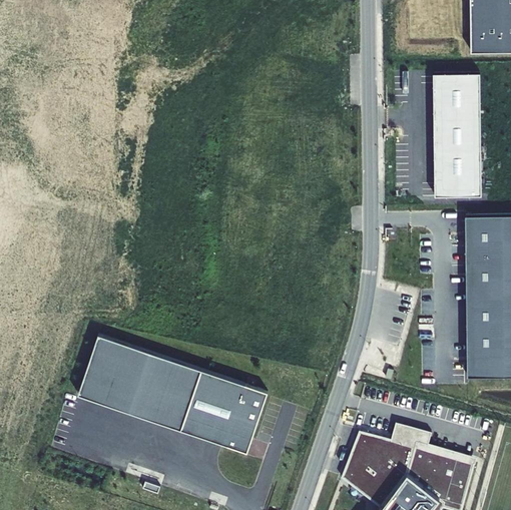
[(510,0),(469,0),(471,53),(510,51),(510,0)]
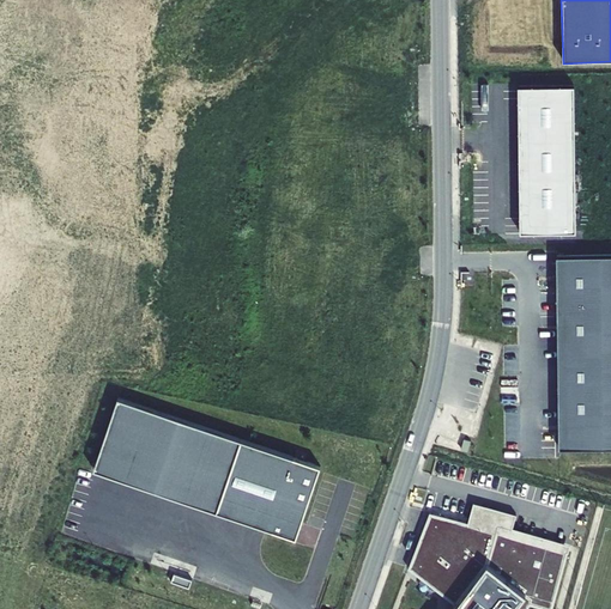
[(516,90),(518,236),(574,235),(572,89),(516,90)]
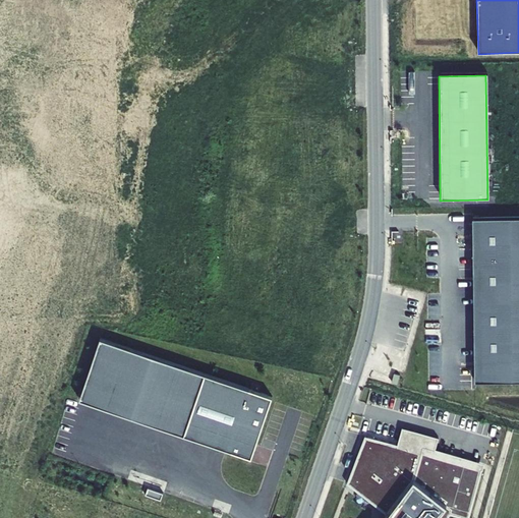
[(518,219),(471,220),(473,384),(518,383),(518,219)]
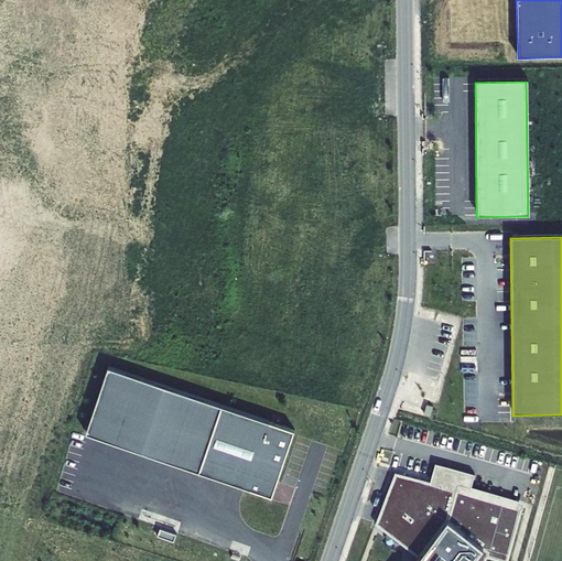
[(271,498),(293,434),(107,369),(85,438),(271,498)]
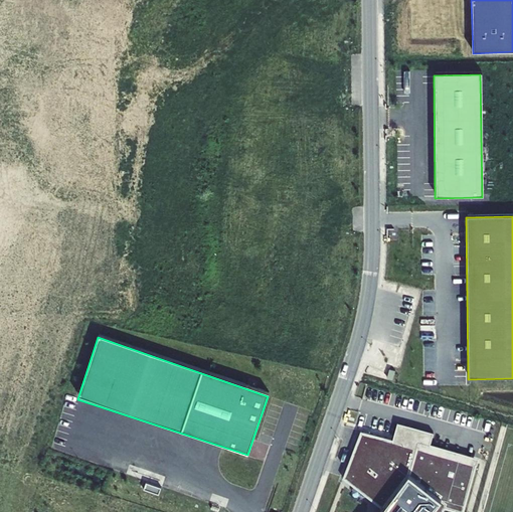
[(445,511),(462,511),(476,462),(428,448),(432,436),(395,425),(390,443),(359,434),(341,481),(379,511),(445,511)]
